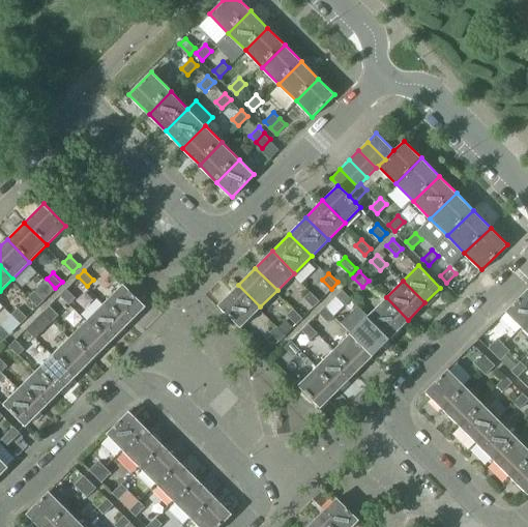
[(123,284),(105,302),(126,325),(146,305),(123,284)]
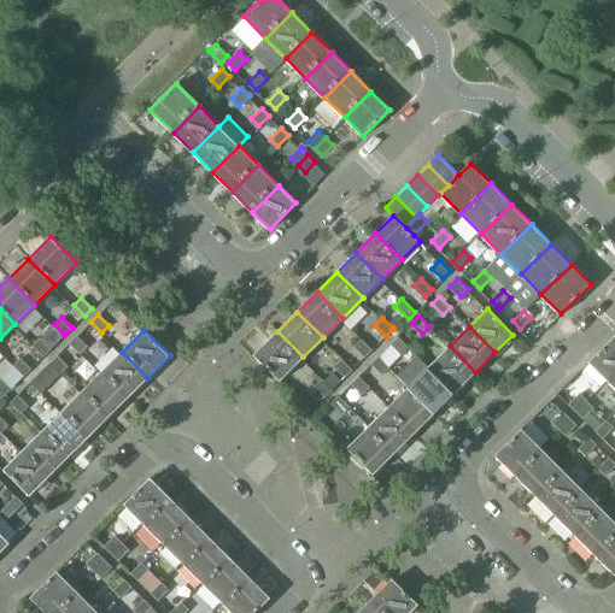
[(303,357),(277,331),(255,354),(280,381),(303,357)]
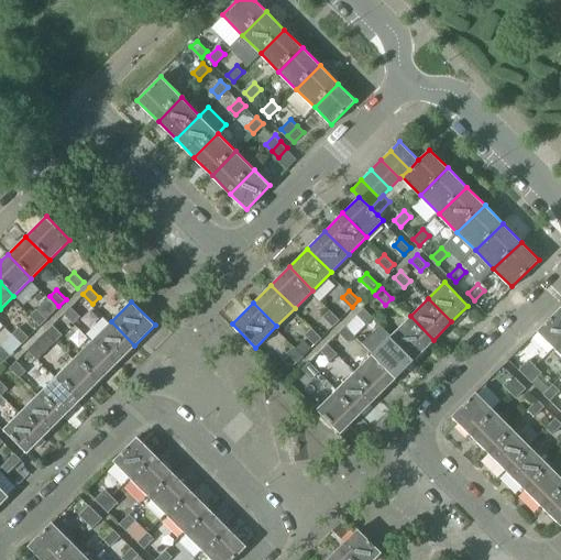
[(72,306),(65,313),(75,322),(81,316),(72,306)]
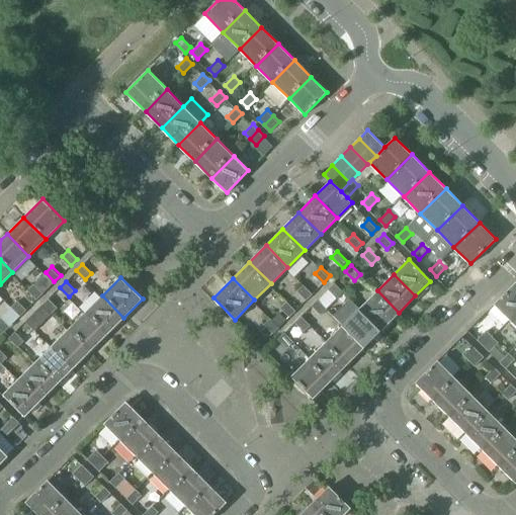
[(335,281),(329,288),(338,296),(344,290),(335,281)]
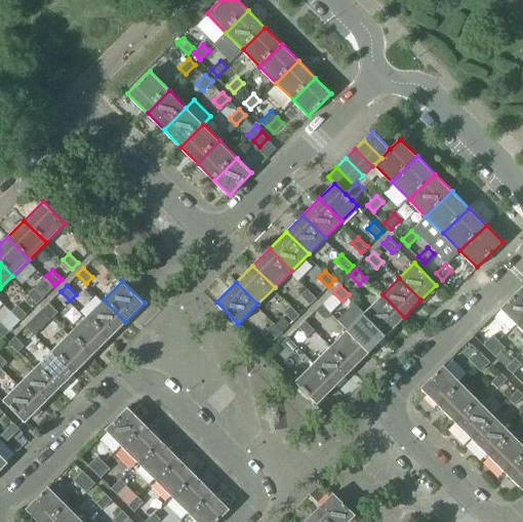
[(501,308),(516,323),(522,316),(522,286),(501,308)]
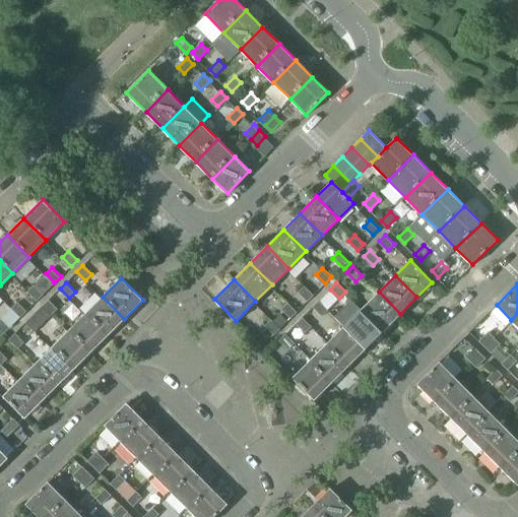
[(28,291),(38,300),(44,294),(35,284),(28,291)]
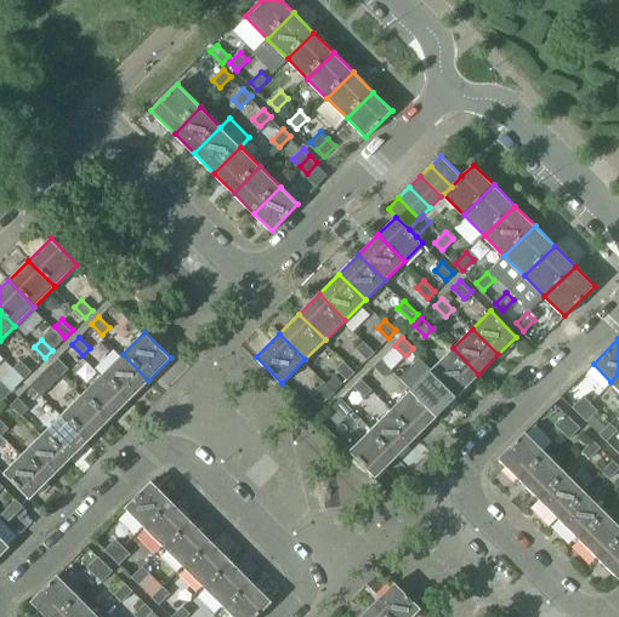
[(358,347),(369,358),(376,350),(365,340),(358,347)]
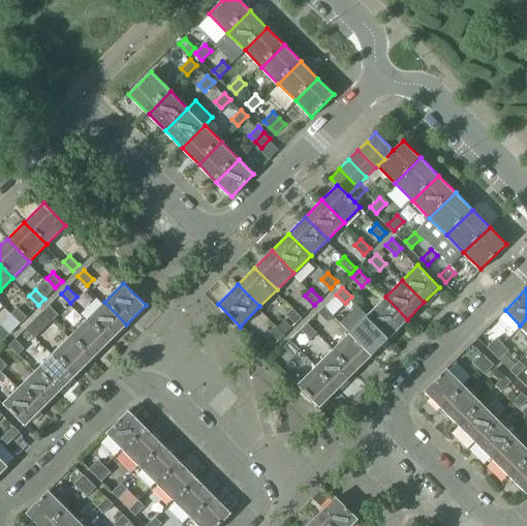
[(385,297),(369,313),(391,336),(407,319),(385,297)]
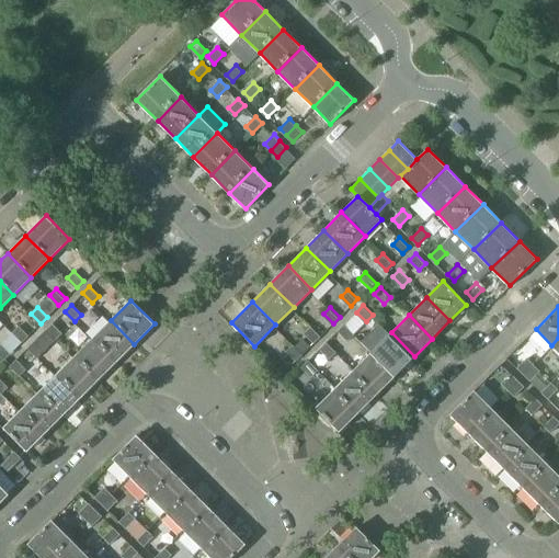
[(111,320),(92,339),(116,362),(134,344),(111,320)]
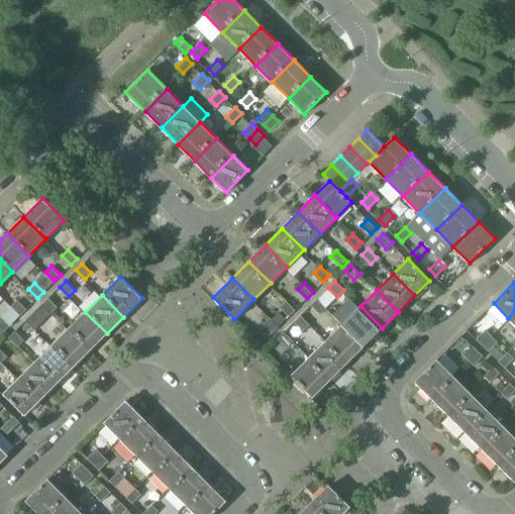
[(48,297),(42,303),(52,312),(58,306),(48,297)]
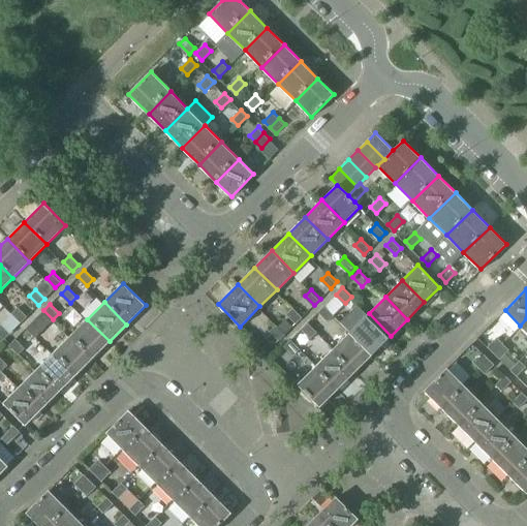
[(326,304),(319,310),(329,319),(335,313),(326,304)]
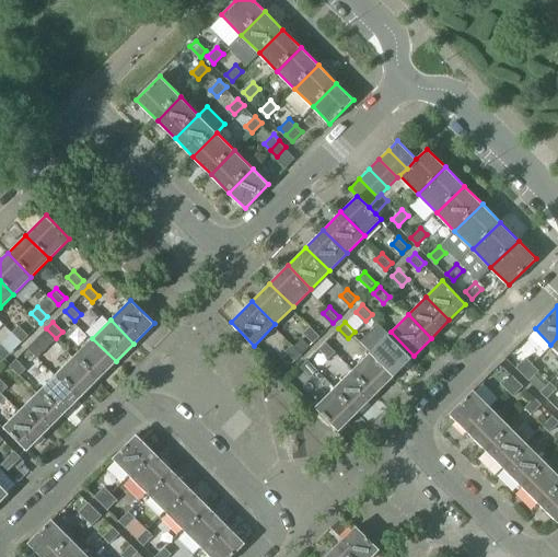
[(13,331),(23,340),(30,334),(20,324),(13,331)]
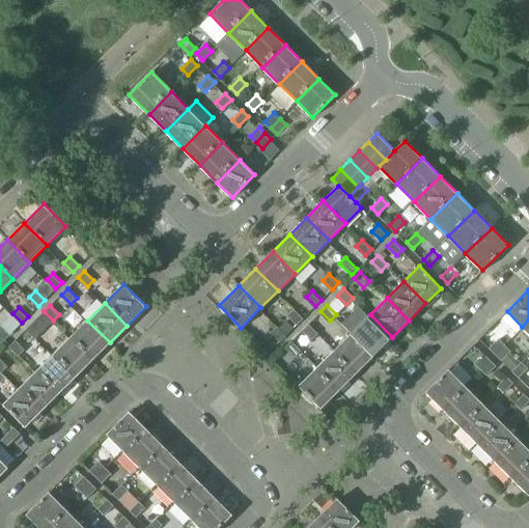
[(288,314),(298,323),(304,316),(295,307),(288,314)]
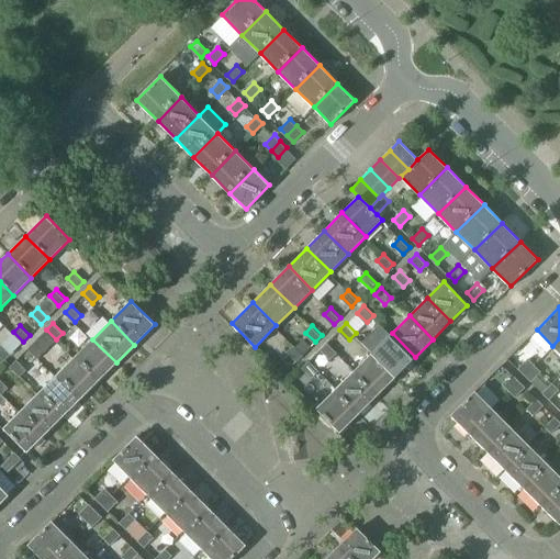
[(56,339),(46,330),(29,348),(38,357),(56,339)]
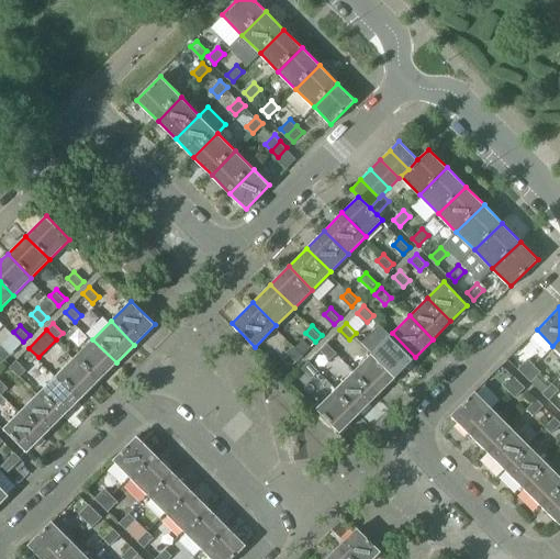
[(392,333),(373,351),(398,375),(415,357),(392,333)]
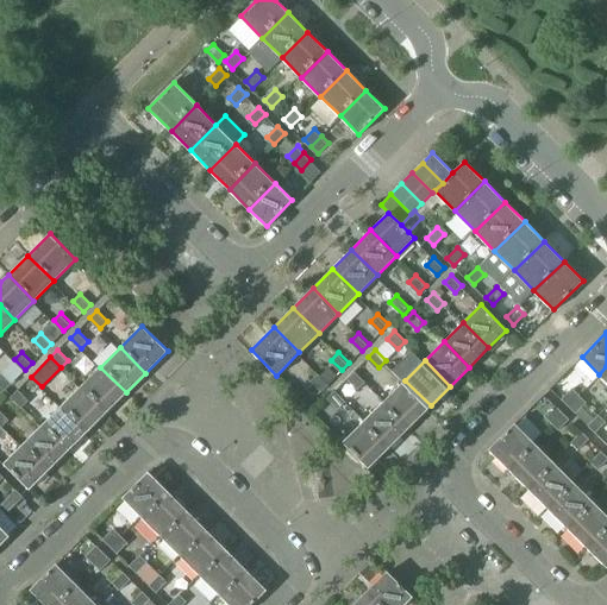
[(330,366),(320,376),(329,383),(337,375),(330,366)]
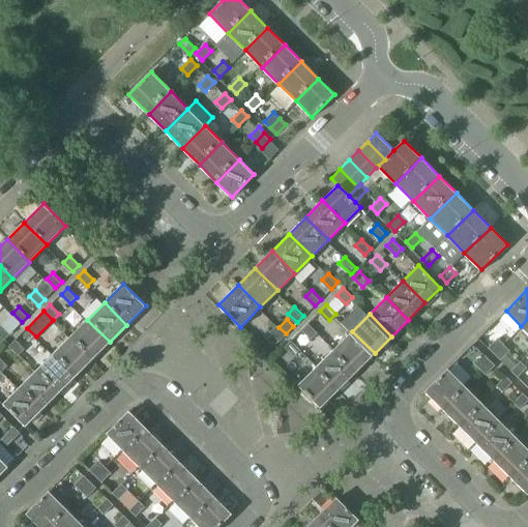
[(87,320),(70,337),(92,359),(110,342),(87,320)]
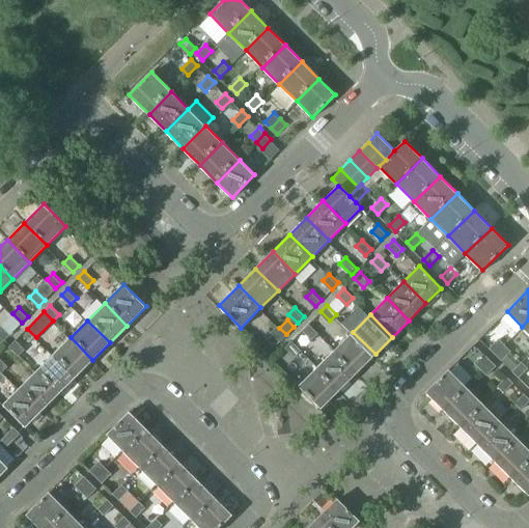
[(310,323),(304,329),(312,338),(319,332),(310,323)]
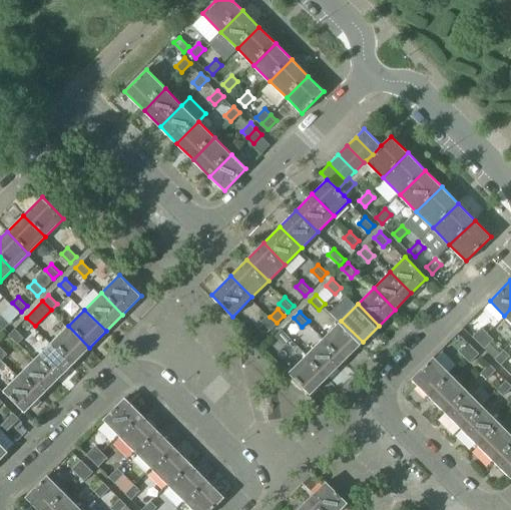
[(0,314),(0,324),(4,329),(10,323),(1,314),(0,314)]
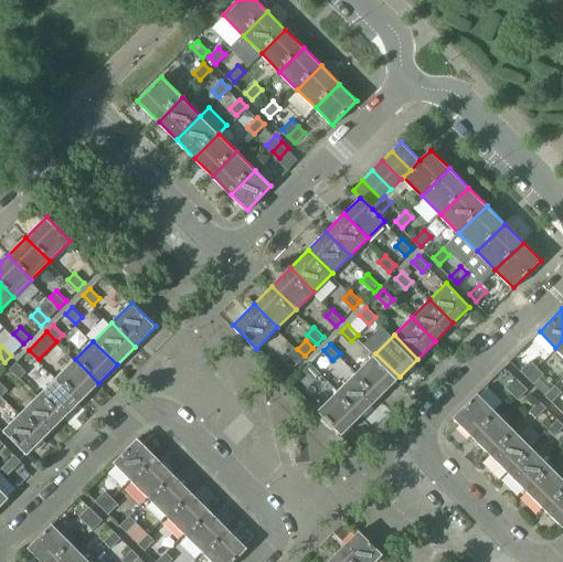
[(305,356),(297,349),(295,347),(288,353),(298,363),(305,357),(305,356)]
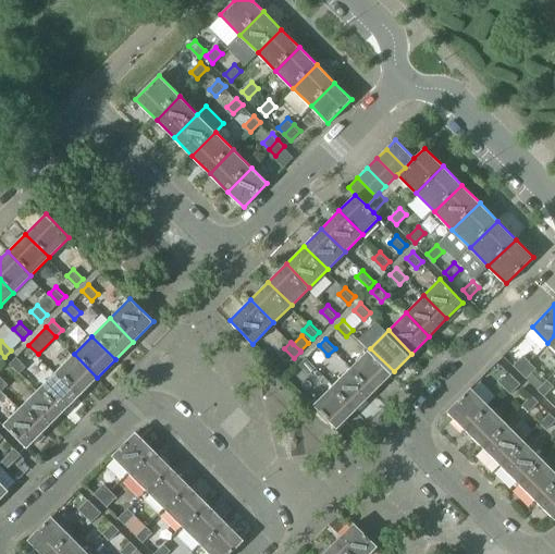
[(370,348),(353,366),(375,390),(394,371),(370,348)]
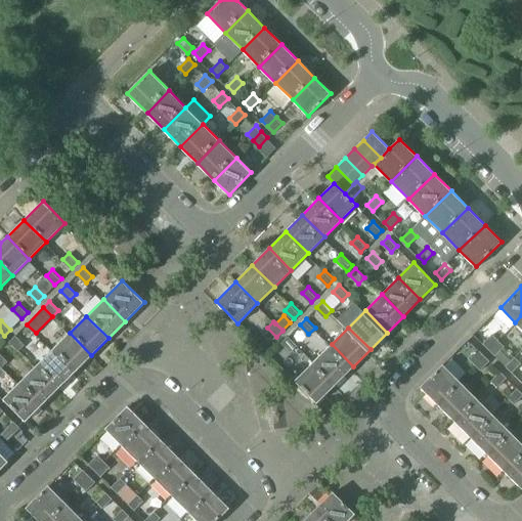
[(70,333),(52,350),(75,372),(91,355),(70,333)]
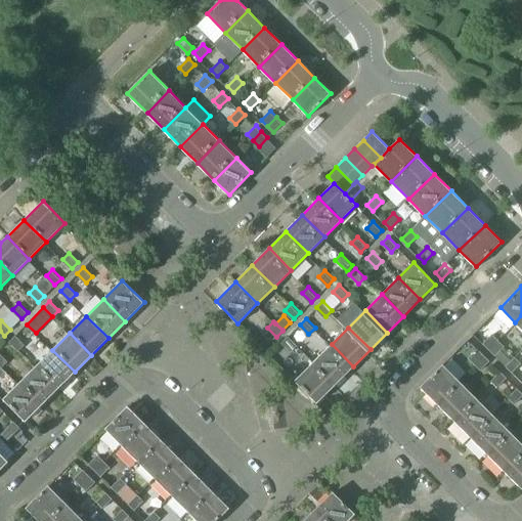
[(483,342),(489,348),(498,339),(492,333),(483,342)]
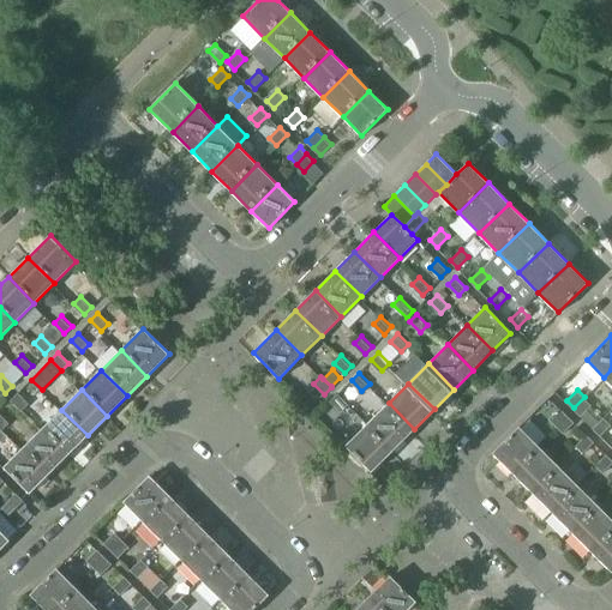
[(19,392),(12,399),(22,410),(30,403),(19,392)]
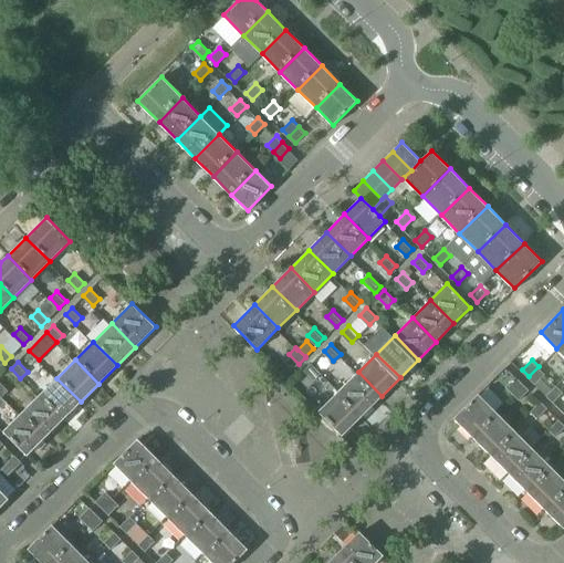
[(312,362),(305,368),(315,378),(322,372),(312,362)]
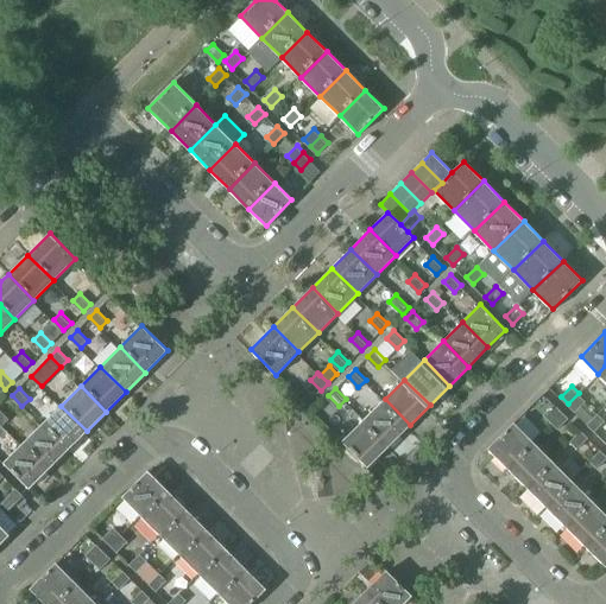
[(579,393),(568,404),(575,411),(586,400),(579,393)]
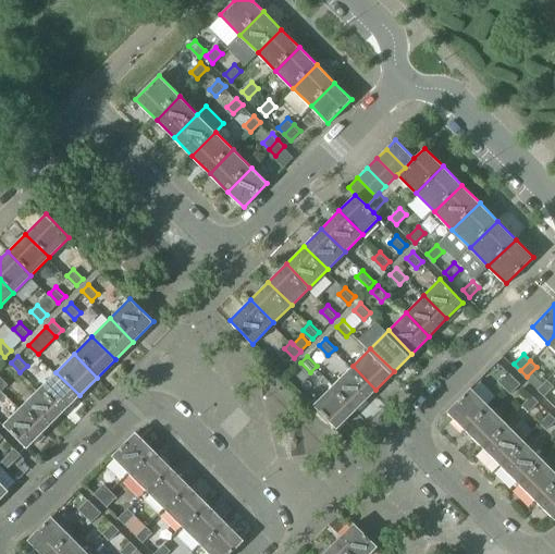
[(353,366),(335,383),(358,407),(375,390),(353,366)]
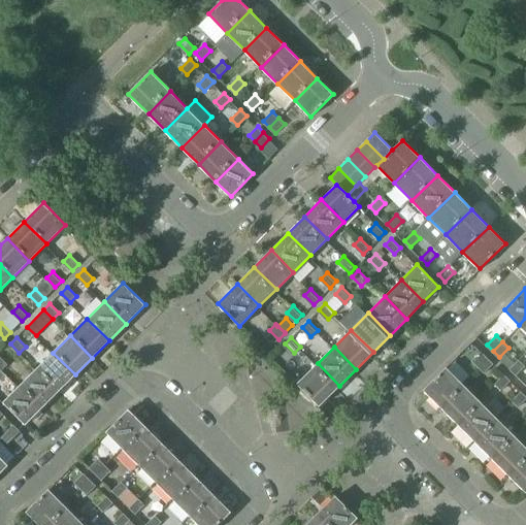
[(472,359),(479,365),(488,357),(482,351),(472,359)]
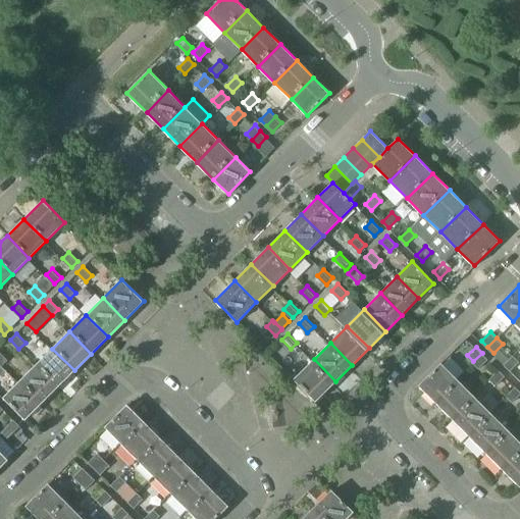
[(52,349),(36,365),(58,386),(74,370),(52,349)]
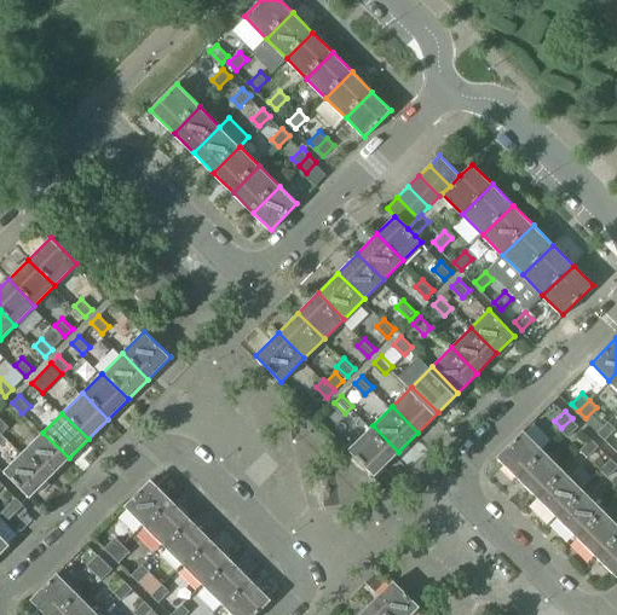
[(0,415),(0,429),(3,433),(10,425),(0,415)]
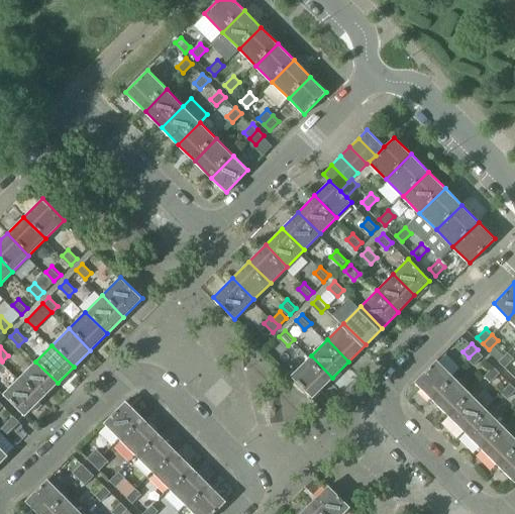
[(478,349),(469,357),(475,364),(484,354),(478,349)]
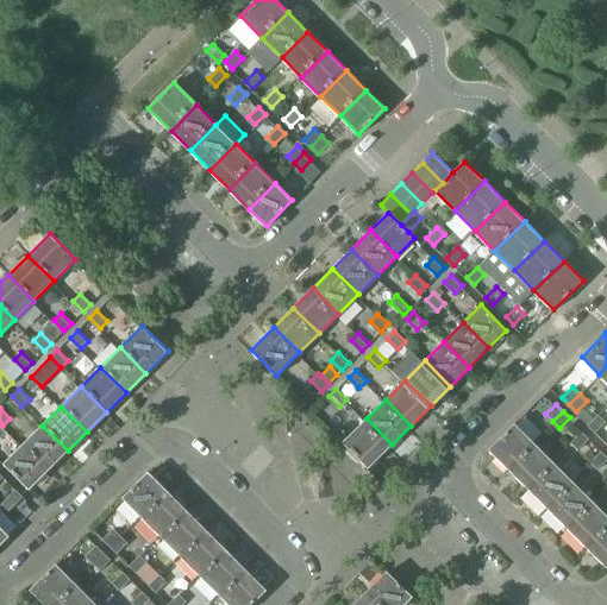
[(588,424),(595,432),(606,421),(599,414),(588,424)]
